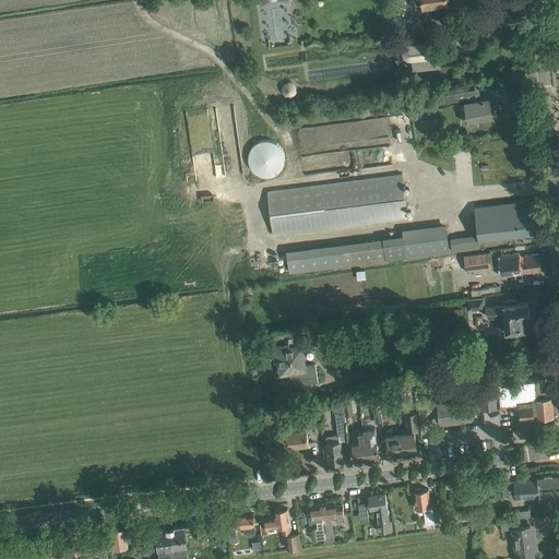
[(274,37),(285,36),(284,8),(273,9),(274,37)]
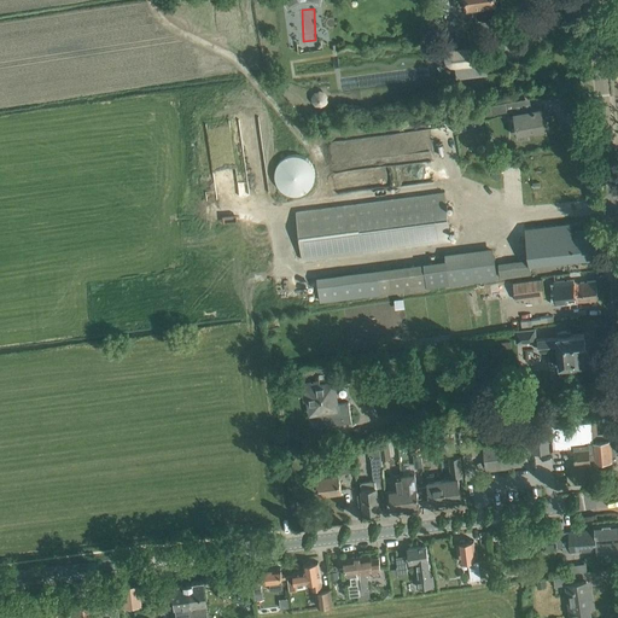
[(472,64),(471,48),(453,51),(452,51),(449,52),(448,53),(447,54),(447,57),(445,58),(447,60),(447,62),(448,64),(449,65),(452,65),(453,66),(455,66),(472,64)]
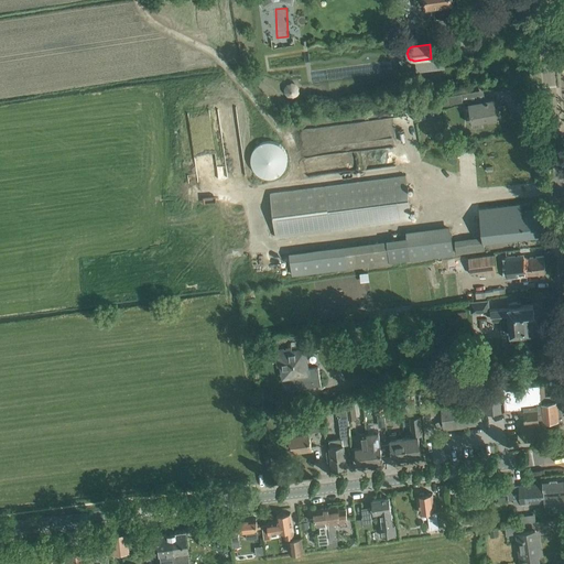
[(286,91),(286,93),(286,94),(286,95),(288,96),(289,97),(290,97),(290,98),(291,98),(292,98),(293,98),(294,98),(295,98),(296,97),(297,96),(299,95),(299,94),(299,93),(300,93),(300,91),(299,90),(299,89),(299,88),(297,88),(297,87),(296,87),(296,86),(295,86),(294,85),(293,85),(292,85),(291,85),(291,86),(290,86),(289,86),(289,87),(288,87),(288,88),(286,88),(286,89),(286,90),(286,91)]
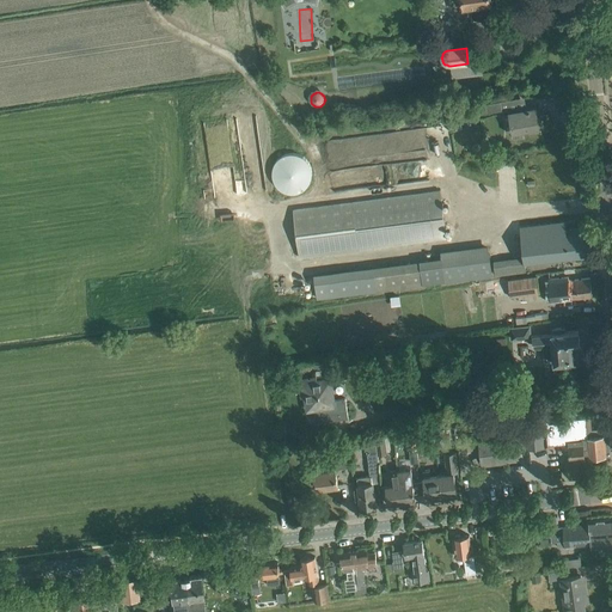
[(453,110),(447,111),(450,128),(456,127),(456,121),(475,117),(475,115),(503,110),(502,102),(473,106),(453,110)]
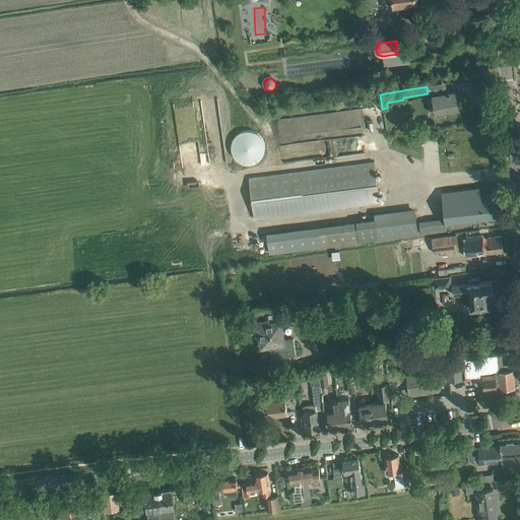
[(445,93),(434,95),(437,111),(438,117),(445,116),(444,110),(448,109),(458,108),(458,107),(456,107),(455,102),(457,101),(455,91),(445,93)]
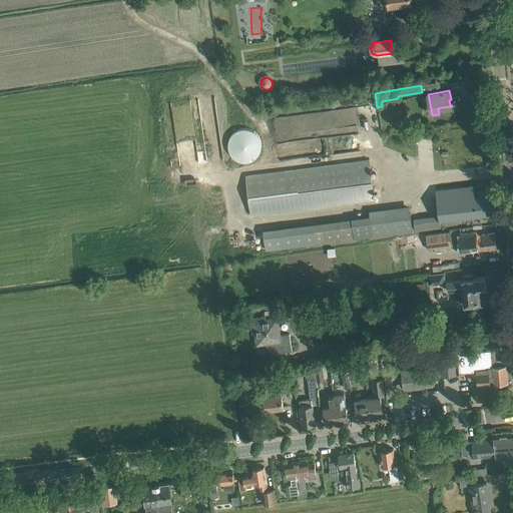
[(226,160),(259,160),(259,129),(226,129),(226,160)]
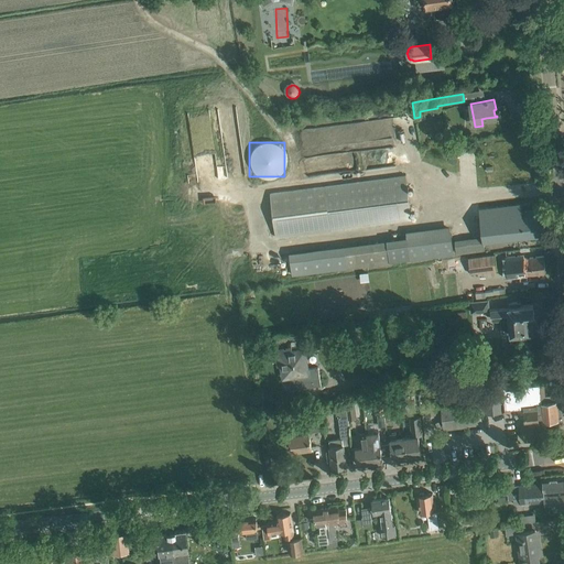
[(325,185),(270,192),(275,236),(332,229),(411,219),(410,207),(405,175),(325,185)]
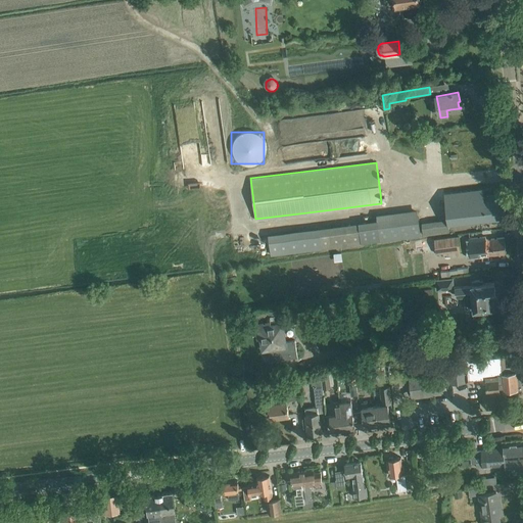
[(484,189),(444,193),(447,222),(447,225),(448,225),(504,219),(501,194),(485,196),(484,189)]
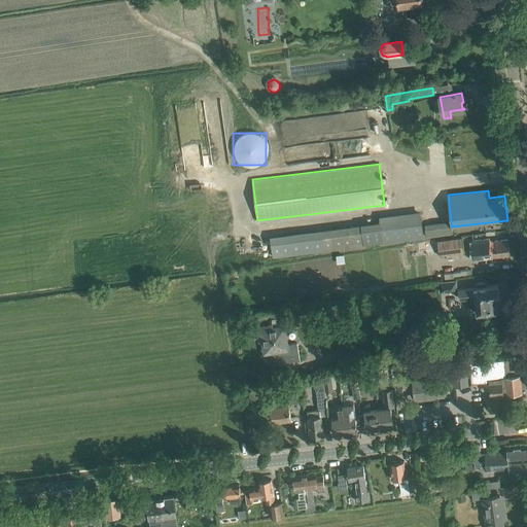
[(464,252),(462,238),(437,241),(438,250),(440,255),(464,252)]
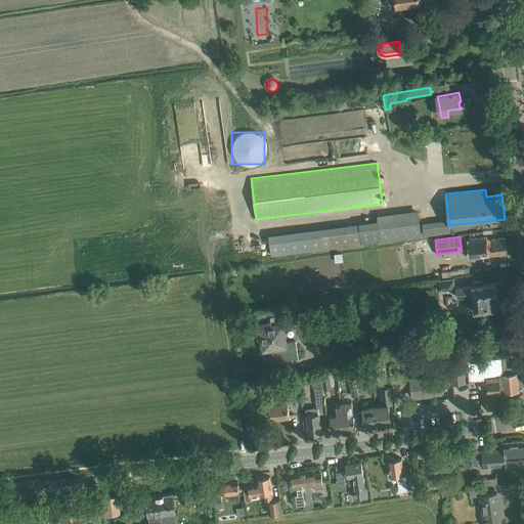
[(489,255),(487,239),(487,236),(470,238),(471,247),(467,248),(468,258),(472,257),(489,255)]
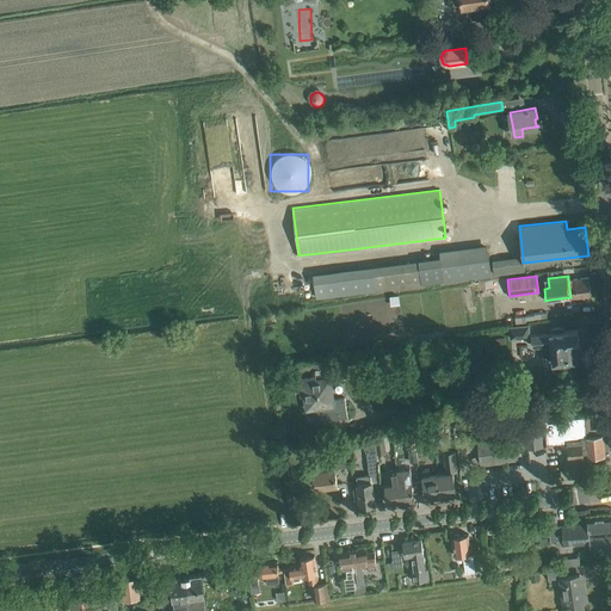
[(591,295),(590,277),(568,279),(571,297),(579,296),(591,295)]
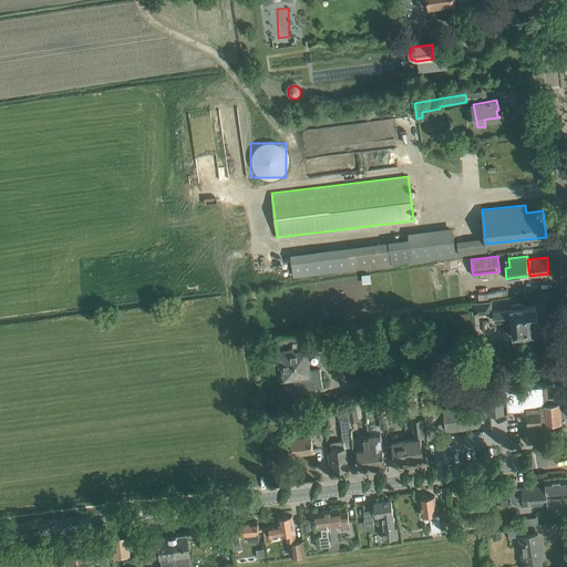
[(472,269),(471,259),(439,264),(440,272),(455,270),(455,271),(472,269)]
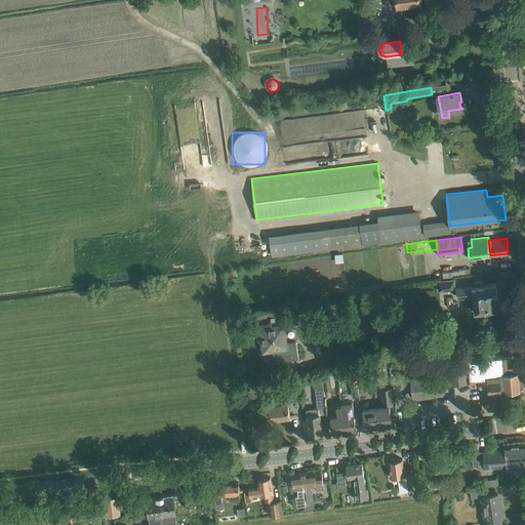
[(406,246),(398,247),(400,268),(407,268),(406,246)]
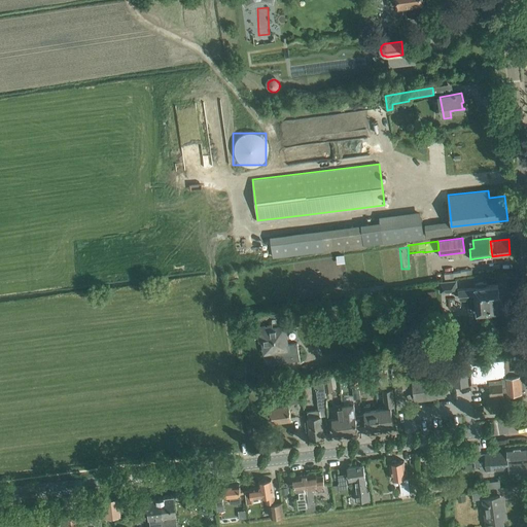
[(461,271),(444,273),(445,279),(462,277),(461,271)]
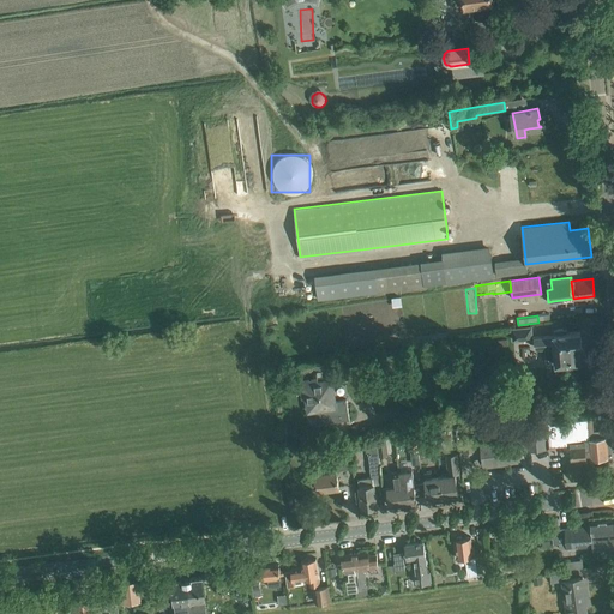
[(531,326),(511,327),(512,341),(533,339),(531,326)]
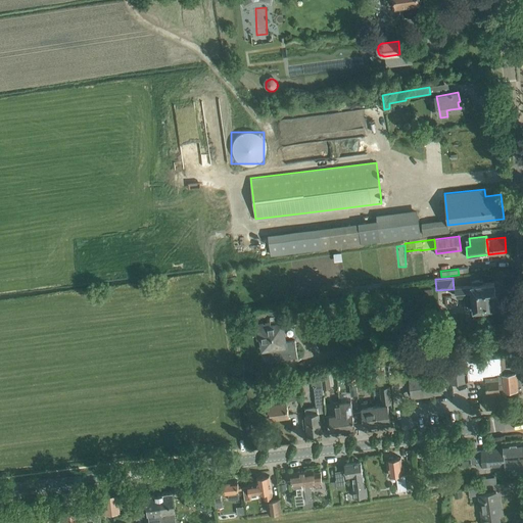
[(493,306),(492,293),(495,293),(494,282),(480,283),(480,280),(472,281),(472,285),(456,286),(457,295),(465,294),(466,308),(474,307),(474,308),(493,306)]
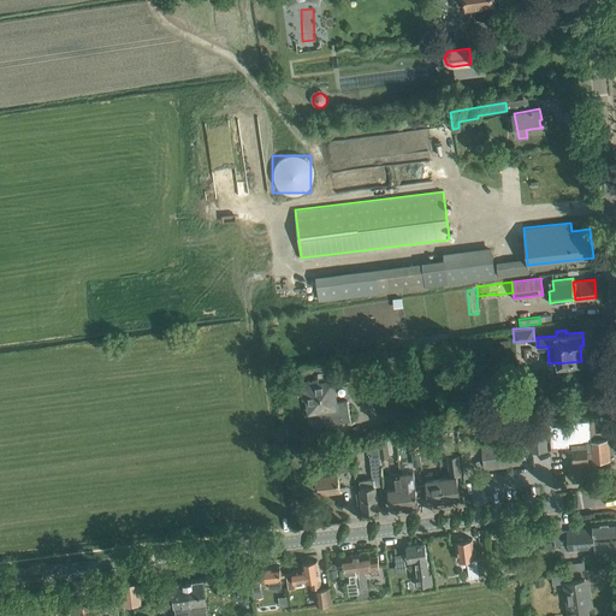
[(448,337),(400,345),(401,353),(449,344),(448,337)]
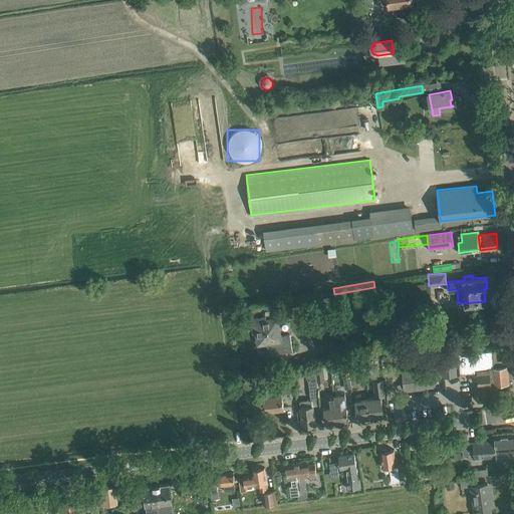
[(293,350),(290,334),(279,336),(277,319),(258,322),(260,332),(254,332),(256,343),(262,342),(264,352),(270,351),(271,354),(293,350)]
